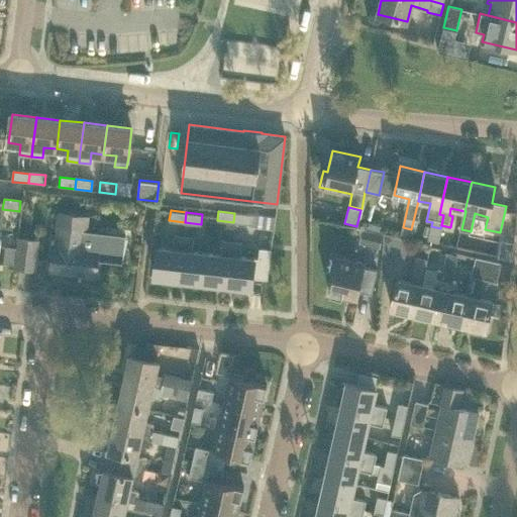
[(233,222),(253,225),(254,215),(234,213),(233,222)]
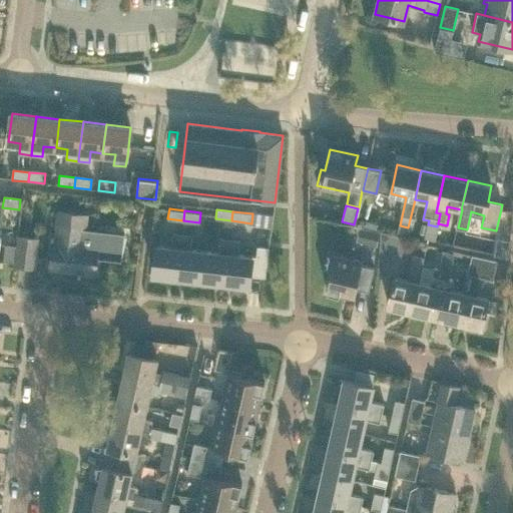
[(52,246),(50,268),(78,271),(78,275),(81,275),(81,273),(96,275),(98,257),(122,260),(124,233),(84,229),(86,214),(58,212),(55,246),(52,246)]
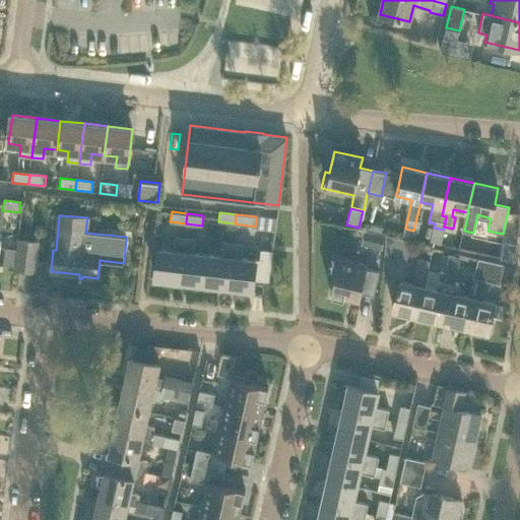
[(443,230),(434,228),(431,241),(440,243),(443,230)]
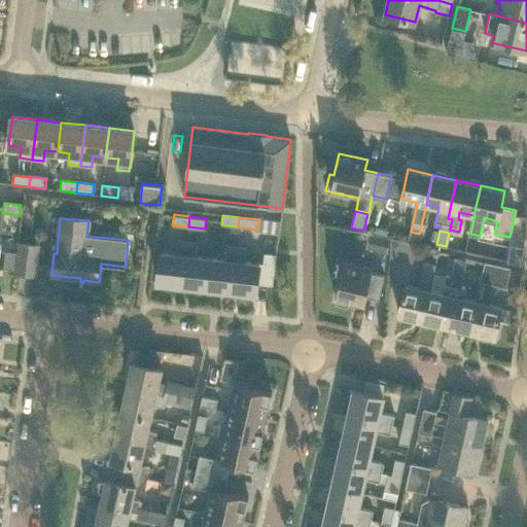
[(411,232),(408,242),(417,244),(419,234),(411,232)]
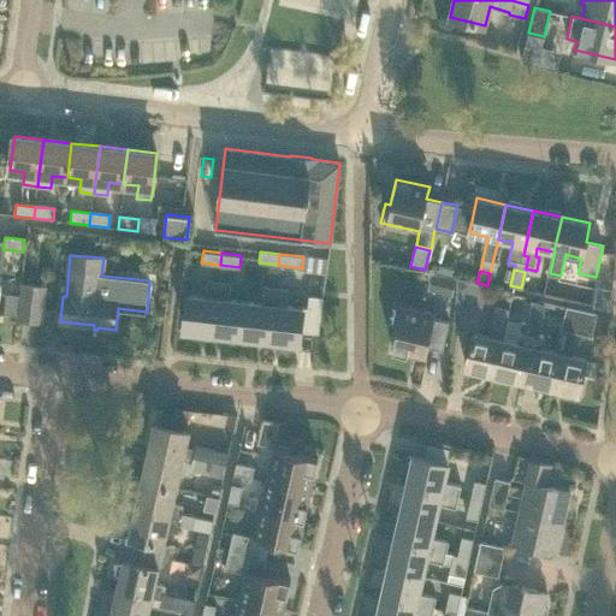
[(427,290),(451,296),(455,280),(431,276),(427,290)]
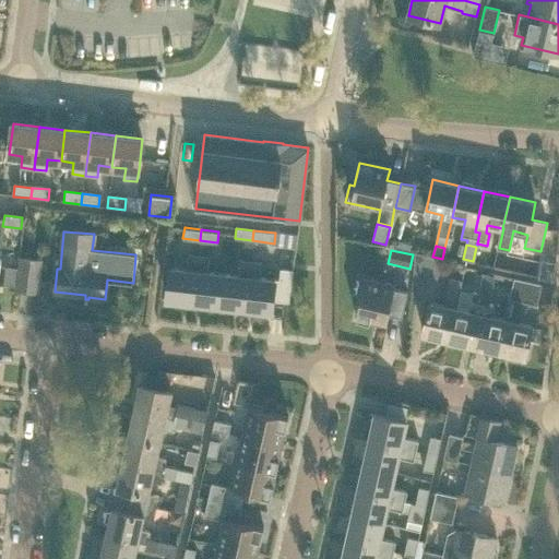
[(186,269),(170,268),(167,299),(193,302),(199,254),(188,253),(186,269)]
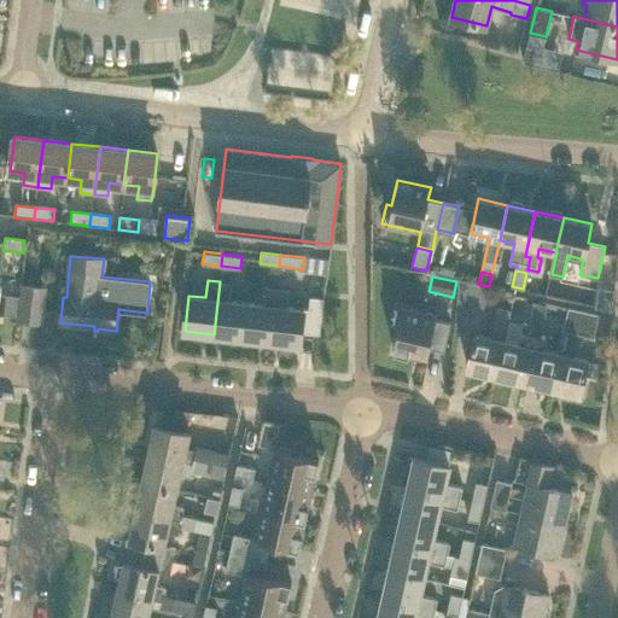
[(489,286),(478,284),(459,280),(456,303),(483,310),(489,286)]
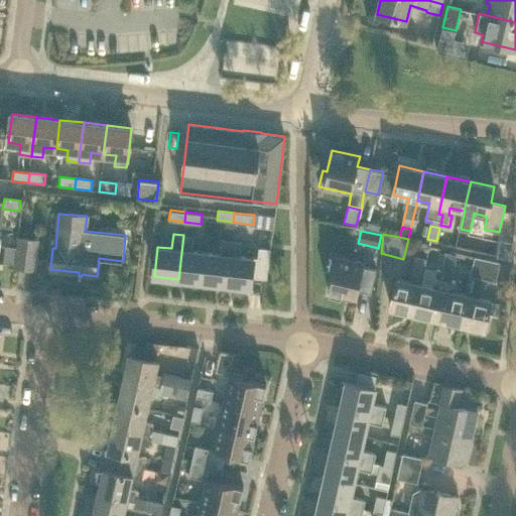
[(203,282),(206,252),(190,250),(192,236),(183,235),(178,279),(203,282)]
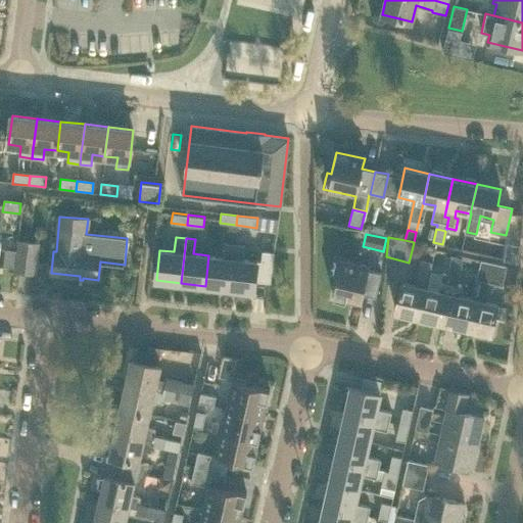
[(39,243),(19,241),(16,271),(35,273),(39,243)]
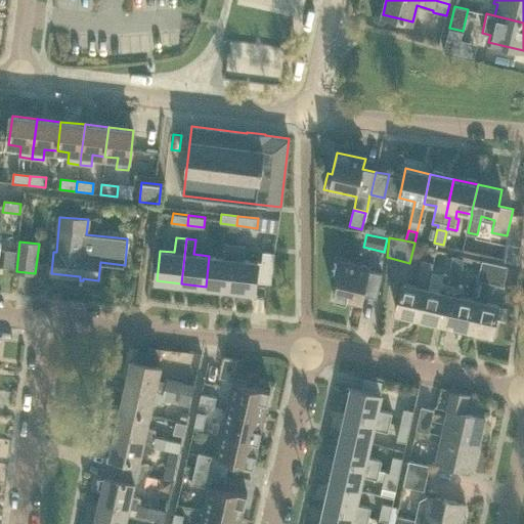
[(206,287),(229,289),(234,244),(224,243),(223,258),(209,256),(206,287)]
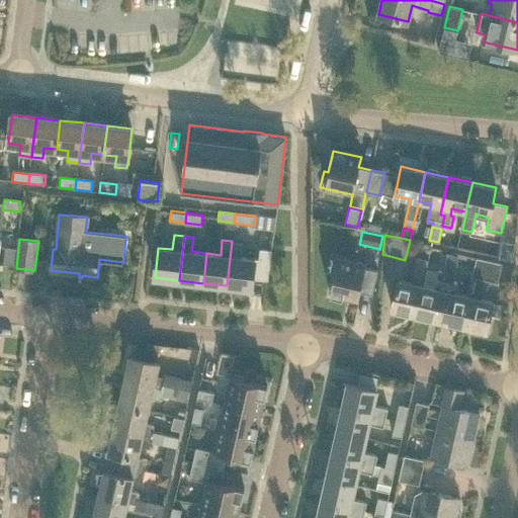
[(227,285),(251,288),(252,278),(268,280),(271,250),(260,248),(259,259),(240,257),(241,243),(232,241),(227,285)]
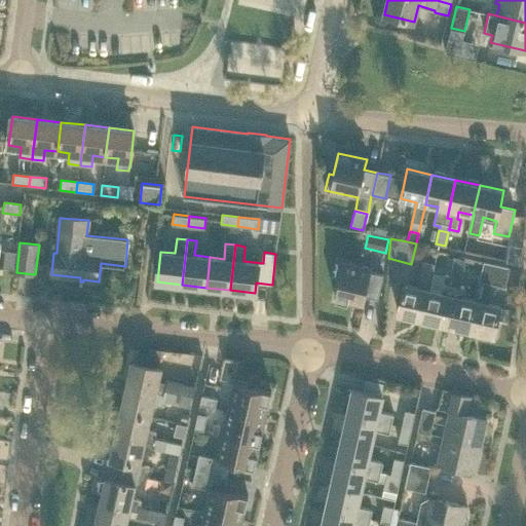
[(450,270),(463,273),(465,260),(453,257),(450,270)]
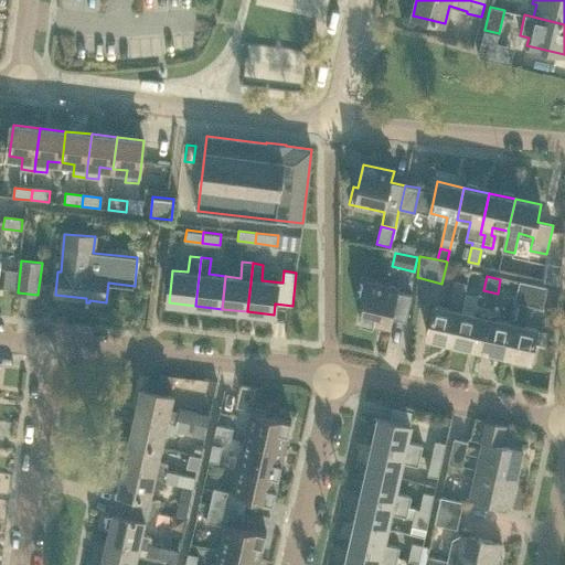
[(363,279),(360,297),(365,298),(360,322),(390,329),(392,318),(406,321),(412,295),(398,291),(400,288),(363,279)]
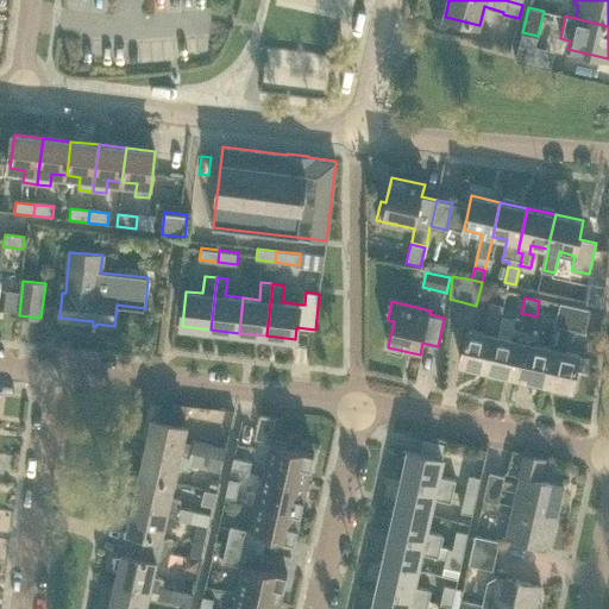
[(488,370),(496,334),(503,306),(490,302),(483,332),(469,328),(460,363),(488,370)]
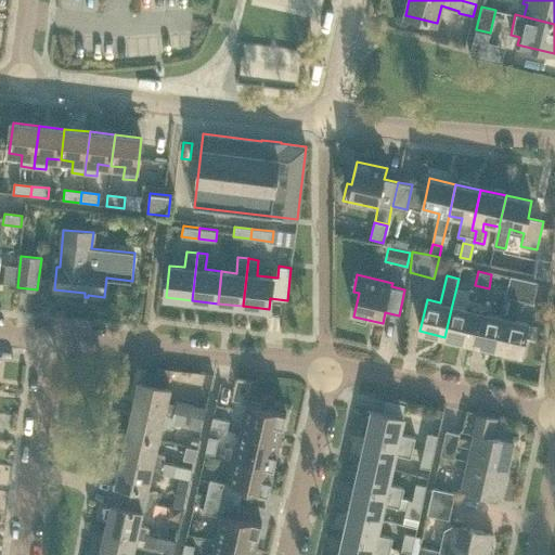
[(495,348),(520,355),(528,322),(516,320),(519,301),(533,304),(538,283),(510,276),(501,315),(503,317),(495,348)]
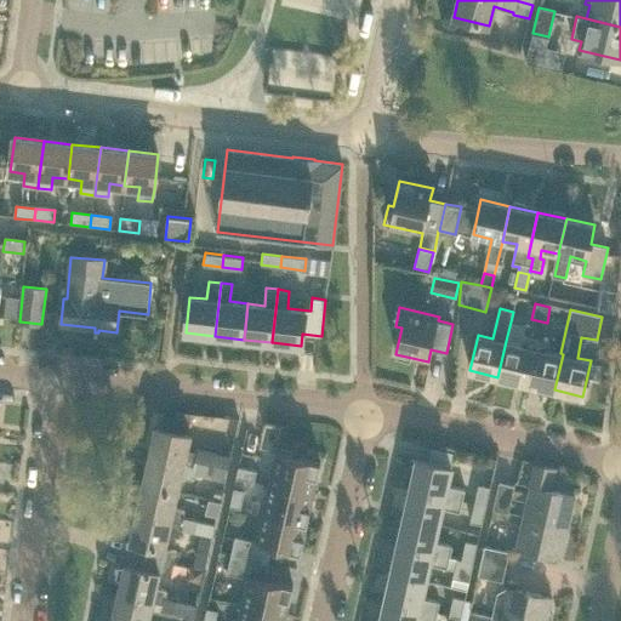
[(536,337),(542,340),(547,323),(531,319),(530,325),(525,324),(524,325),(520,347),(506,343),(499,377),(527,383),(536,337)]
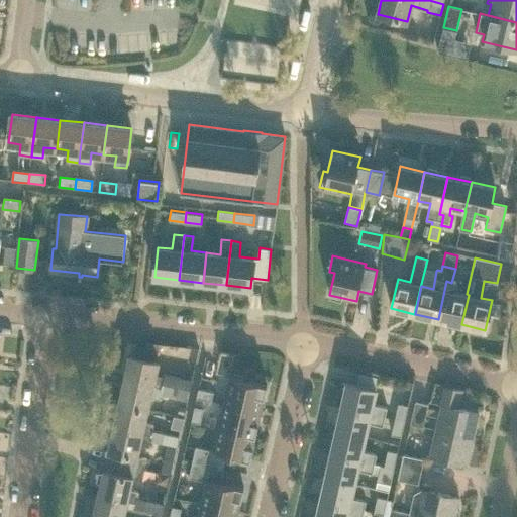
[(438,319),(461,324),(469,295),(467,294),(467,296),(455,293),(457,284),(451,283),(446,281),(438,319)]
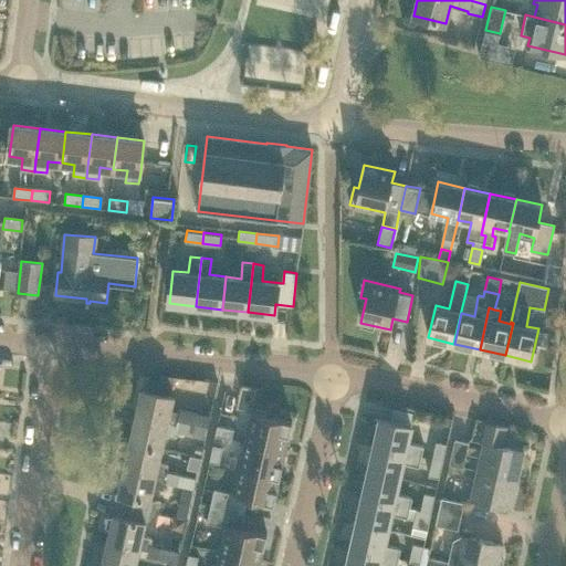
[(536,344),(545,346),(548,332),(538,329),(536,344)]
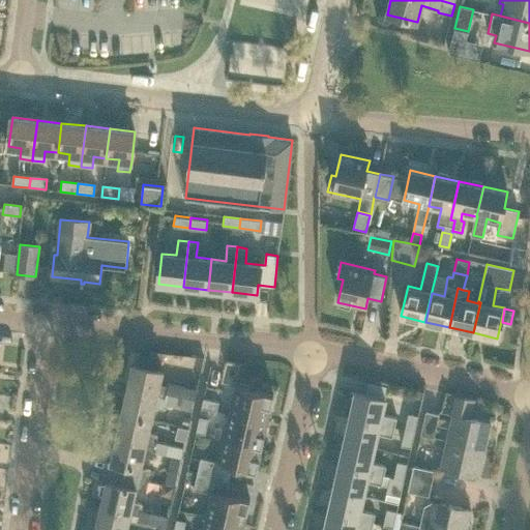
[(133,365),(126,389),(167,398),(168,393),(180,396),(178,406),(193,409),(194,404),(197,390),(170,384),(169,388),(159,386),(164,372),(156,371),(160,353),(149,350),(145,367),(133,365)]
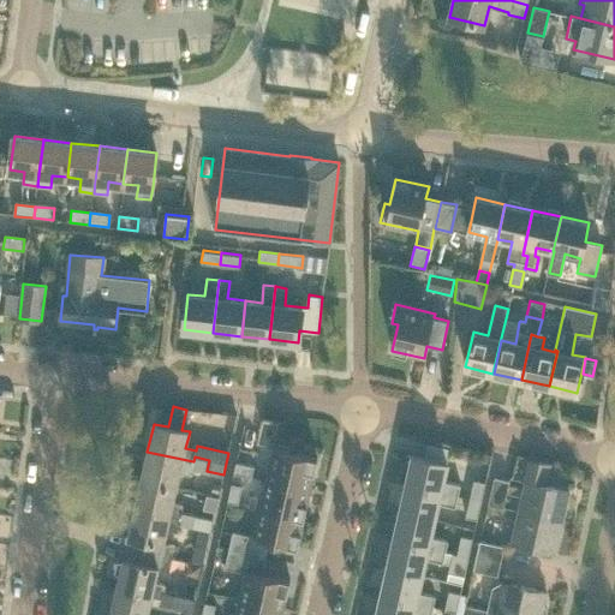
[(266,479),(310,490),(317,458),(291,452),(293,447),(274,442),(266,479)]
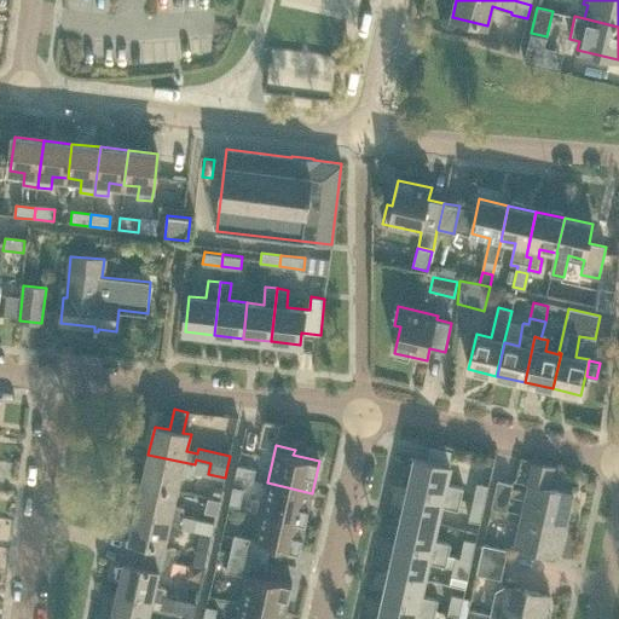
[(148,455),(143,482),(178,491),(181,476),(192,479),(194,472),(208,474),(210,463),(196,460),(195,464),(148,455)]
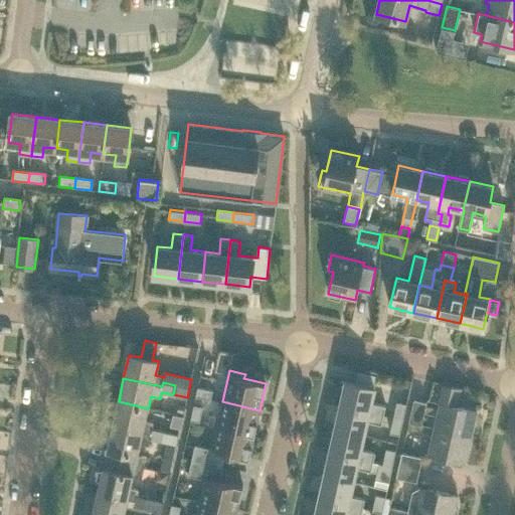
[(383,415),(385,405),(371,401),(374,388),(345,381),(340,405),(383,415)]
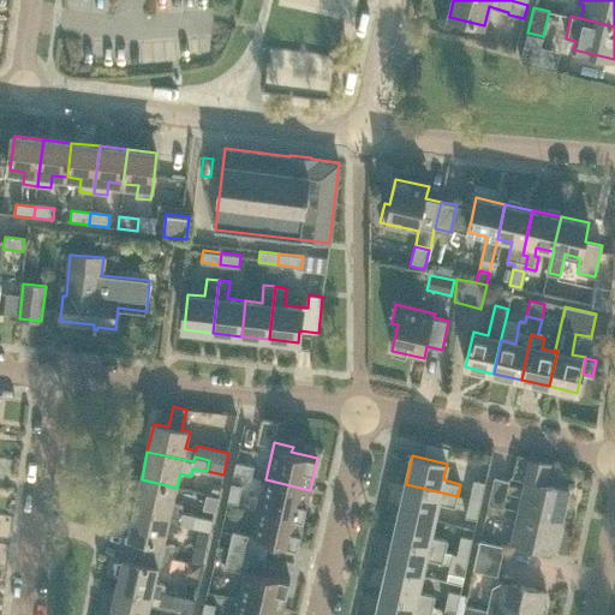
[(525,482),(519,511),(562,520),(568,490),(547,485),(551,463),(527,458),(523,482),(525,482)]
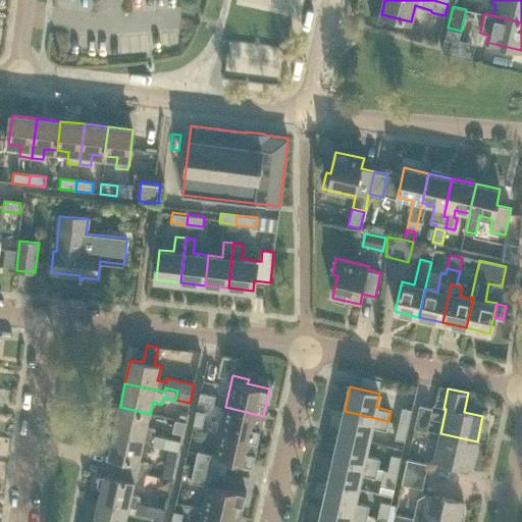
[(198,402),(213,405),(215,395),(200,392),(198,402)]
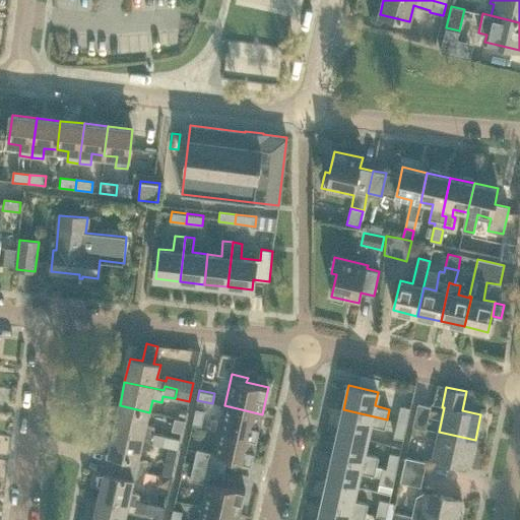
[(412,426),(426,430),(431,406),(417,403),(412,426)]
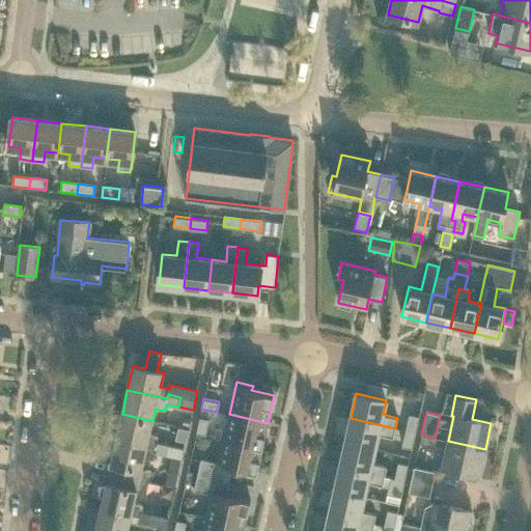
[(116,439),(147,445),(156,447),(158,443),(159,436),(149,434),(152,421),(122,414),(116,439)]
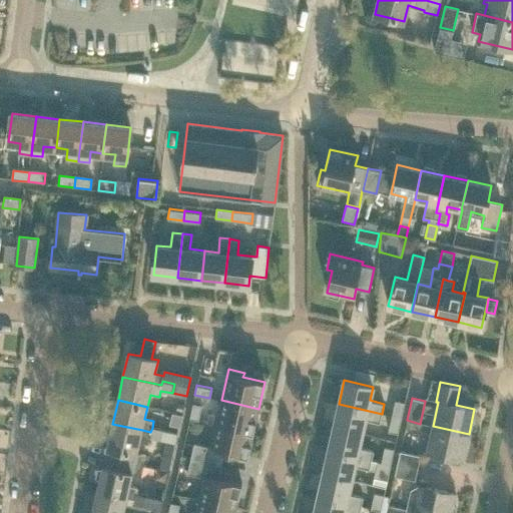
[(216,424),(253,432),(259,409),(221,400),(216,424)]
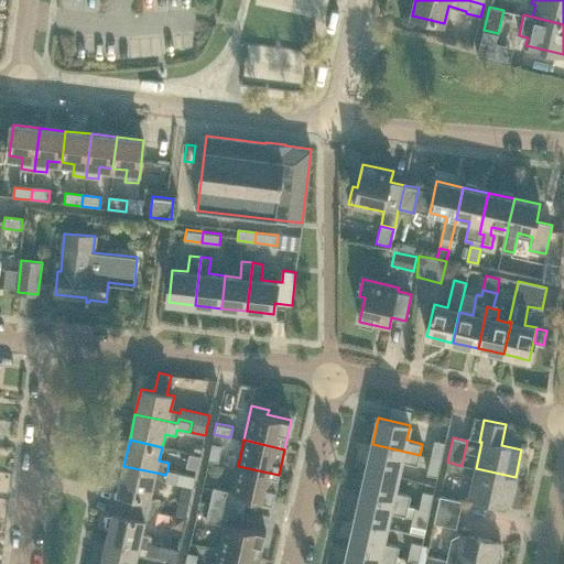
[(441,459),(445,443),(434,441),(431,457),(441,459)]
